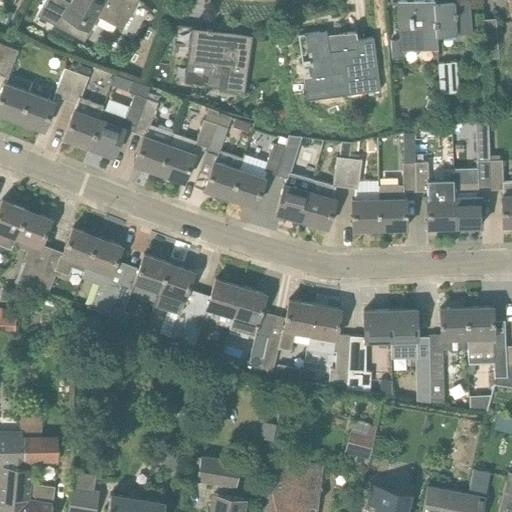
[(138,1),(136,0),(44,0),(36,16),(84,42),(98,16),(122,29),(138,1)]
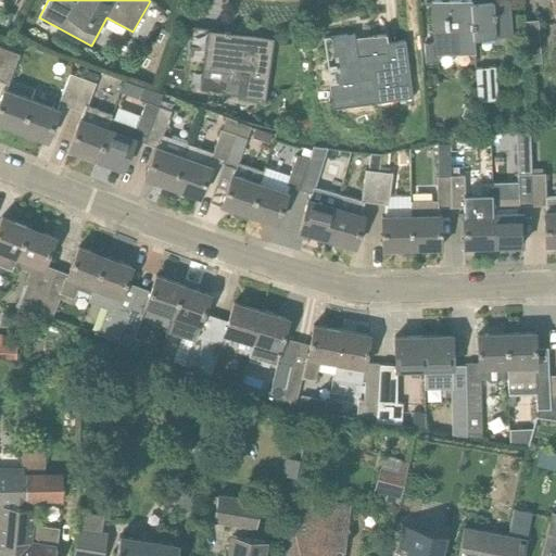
[(490,0),(490,1),(470,3),(472,39),(512,36),(508,0),(490,0)]
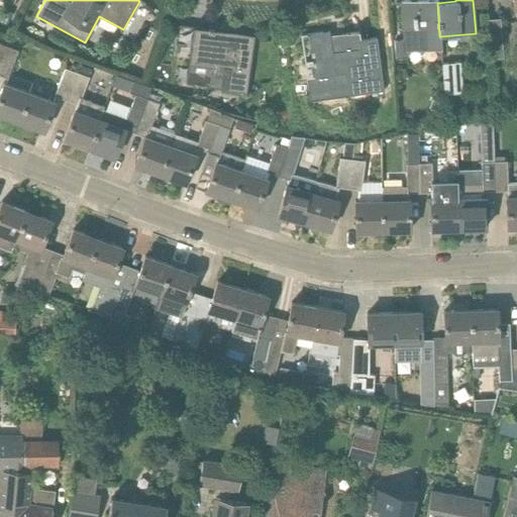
[(440,49),(439,36),(437,3),(419,4),(418,1),(401,2),(404,41),(395,41),(396,59),(408,58),(408,52),(440,49)]
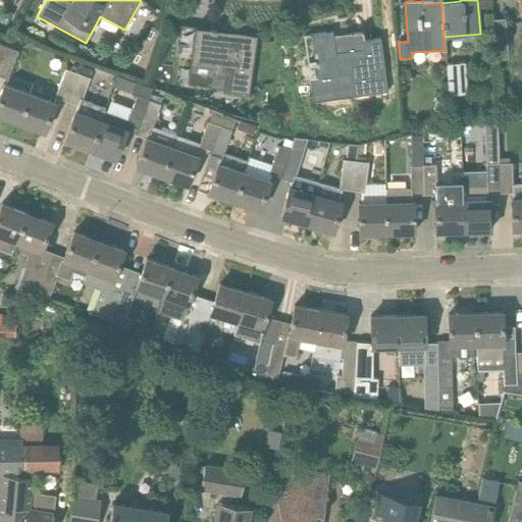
[(4,9),(0,17),(0,20),(9,24),(13,14),(4,9)]
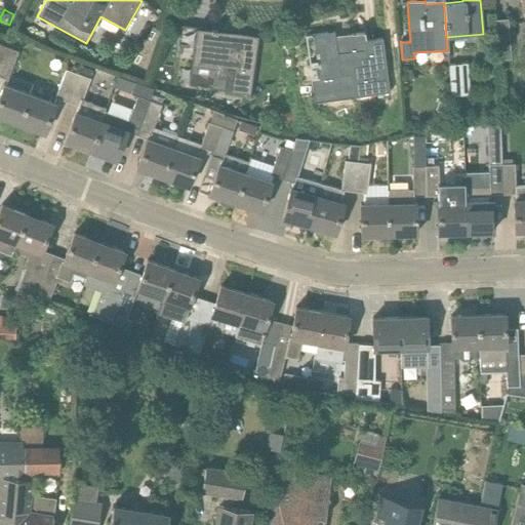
[(211,31),(197,30),(192,65),(233,70),(230,91),(248,94),(254,38),(216,33),(216,31),(211,30),(211,31)]
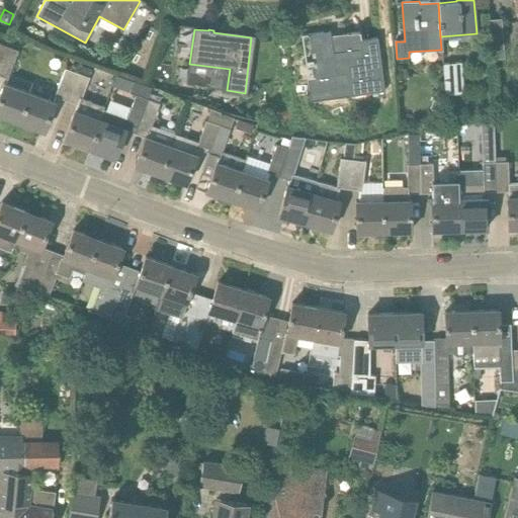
[(383,92),(376,38),(361,40),(359,32),(343,34),(344,41),(331,42),(329,31),(328,31),(328,33),(323,34),(323,32),(309,34),(315,78),(347,74),(350,96),(365,94),(383,92)]
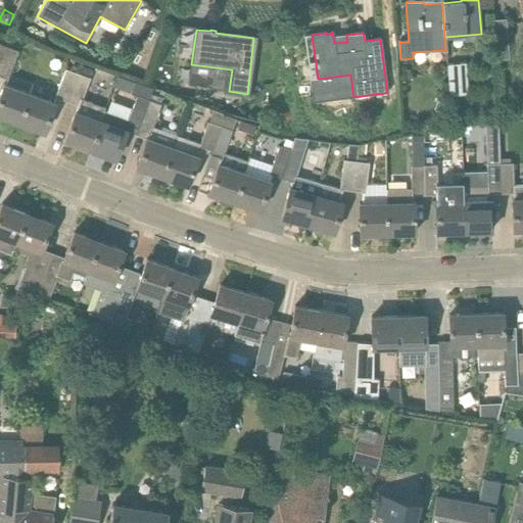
[(17,51),(6,47),(0,61),(0,76),(7,79),(17,51)]
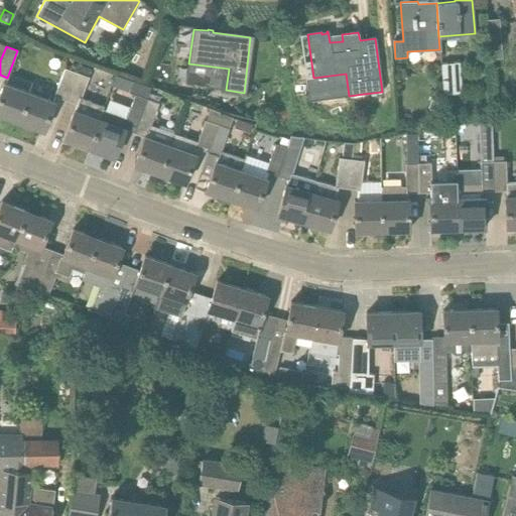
[(461,93),(459,62),(440,63),(442,94),(461,93)]
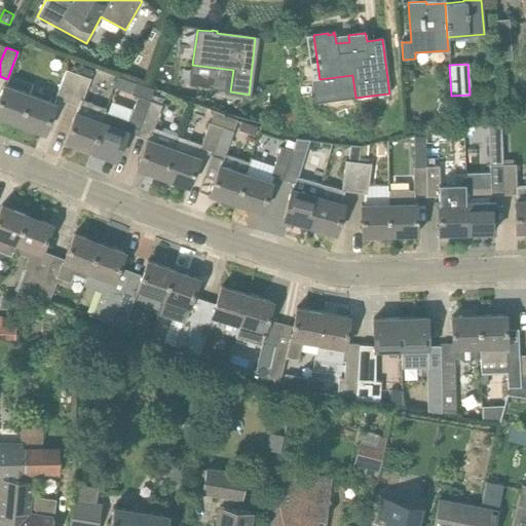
[(78,107),(76,112),(75,112),(65,142),(90,151),(105,112),(106,109),(82,101),(92,72),(80,67),(77,74),(67,103),(78,107)]
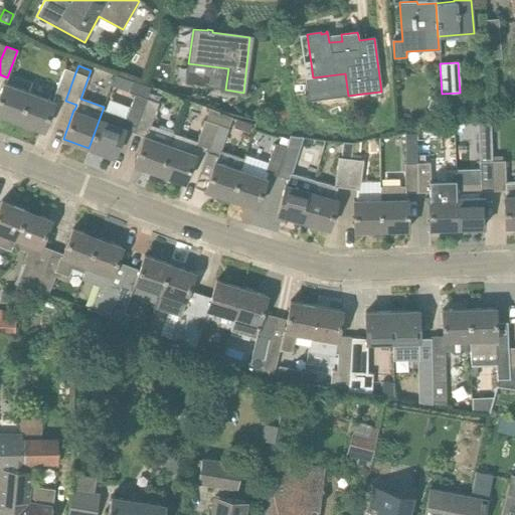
[(54,97),(65,101),(75,72),(64,68),(54,97)]
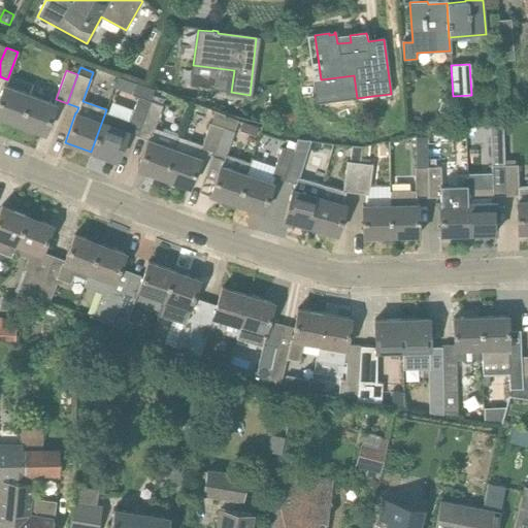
[(131,94),(138,97),(150,101),(154,90),(135,84),(131,94)]
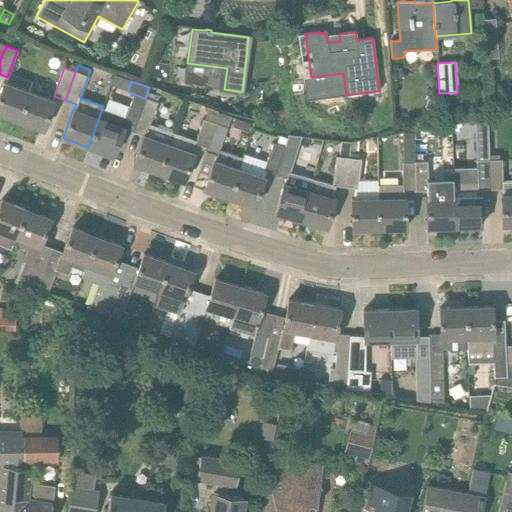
[(0,113),(18,121),(28,92),(3,83),(0,90),(0,113)]
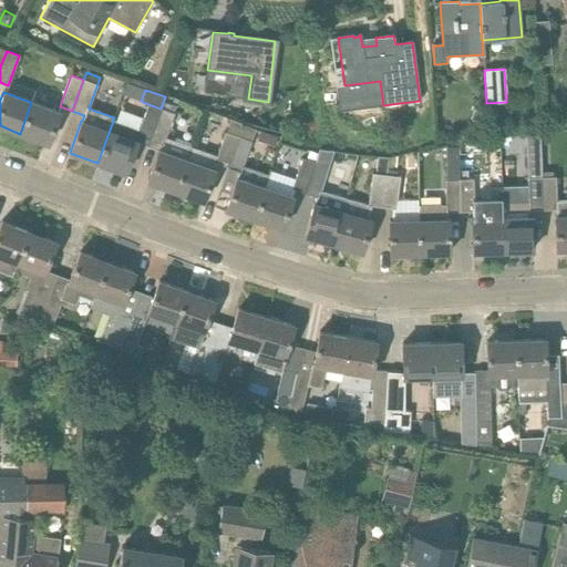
[(59,113),(31,102),(20,134),(48,144),(59,113)]
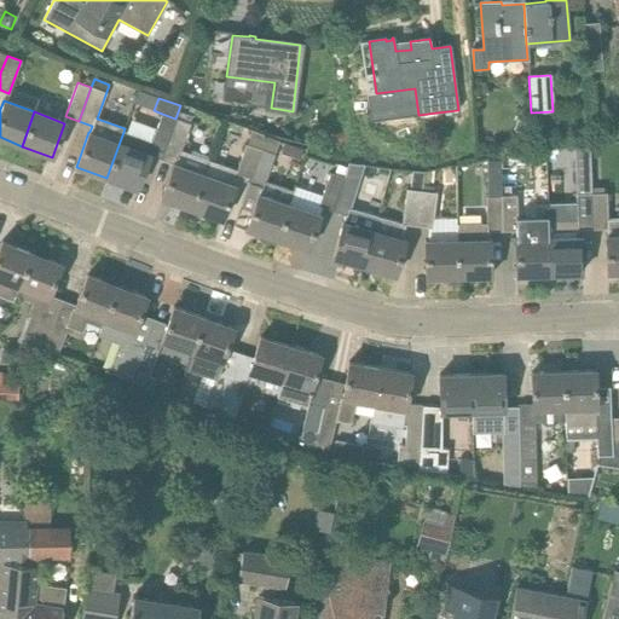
[(106,178),(137,190),(149,155),(161,160),(175,119),(162,114),(151,142),(123,132),(106,178)]
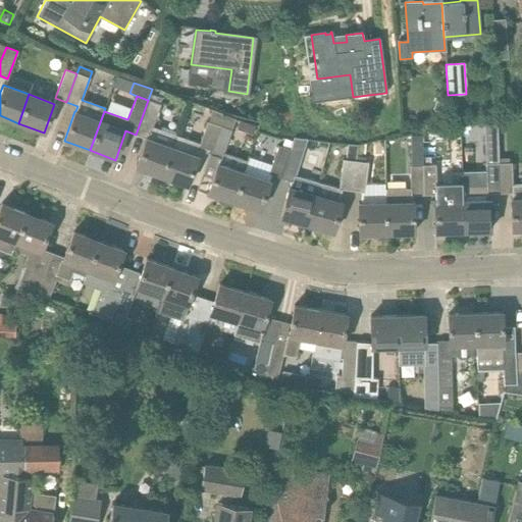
[(136,135),(146,138),(136,167),(161,176),(176,136),(153,126),(161,105),(148,100),(136,135)]
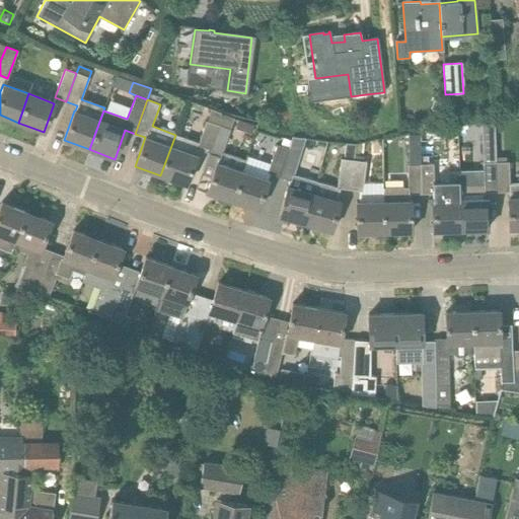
[(433,101),(430,109),(439,113),(442,105),(433,101)]
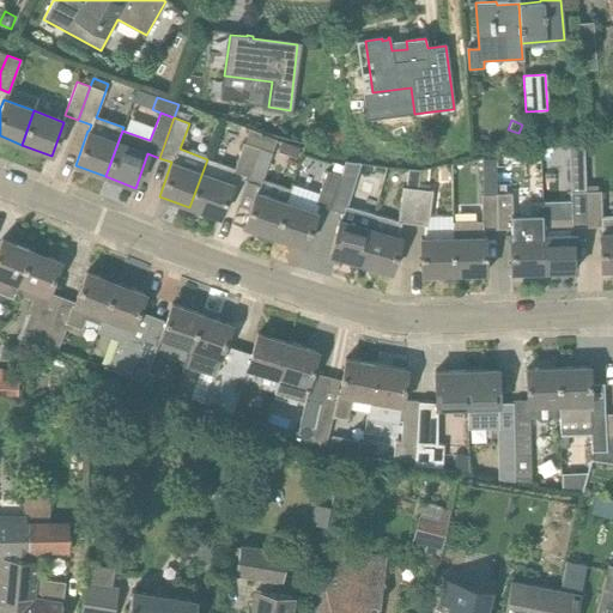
[(571,218),(541,219),(544,272),(576,271),(575,235),(572,235),(572,228),(587,228),(586,192),(583,143),(569,143),(571,218)]
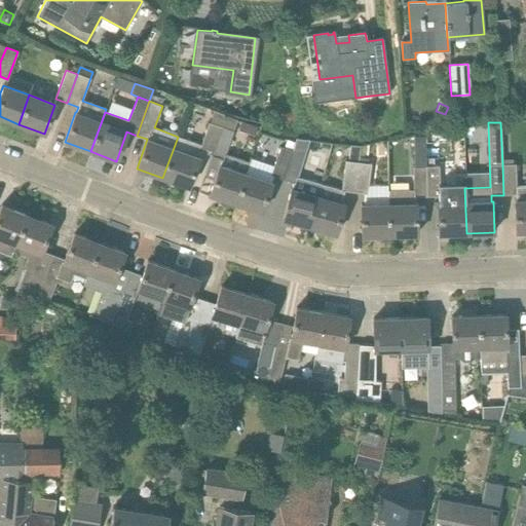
[(178,137),(162,178),(189,187),(199,157),(198,157),(200,151),(211,155),(220,127),(209,123),(200,145),(178,137)]
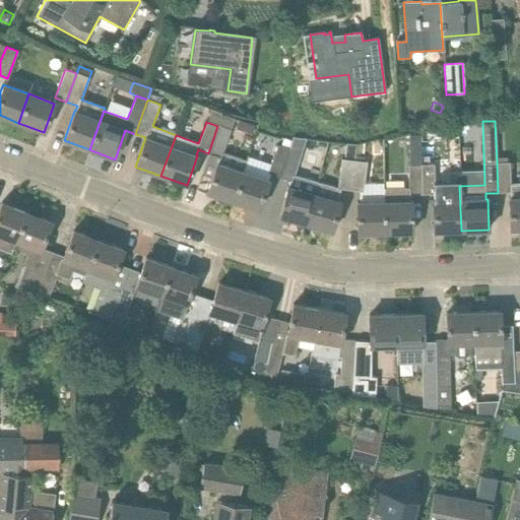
[(251,134),(253,125),(238,122),(236,130),(251,134)]
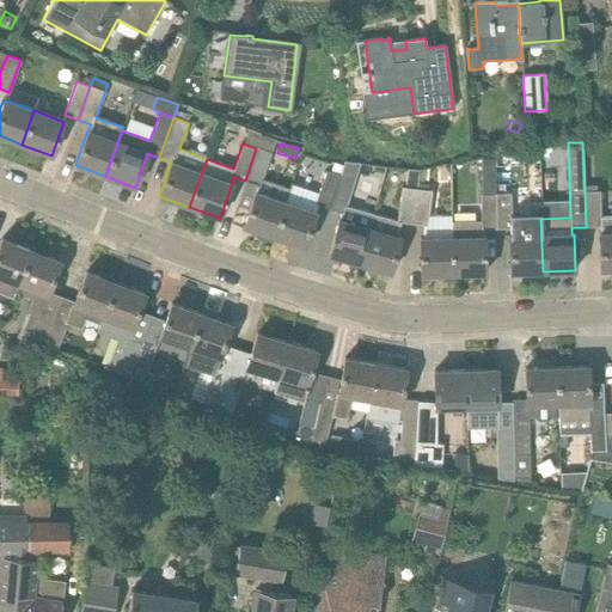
[(245,181),(246,181),(257,184),(243,227),(274,238),(286,203),(291,190),(263,179),(271,154),(256,148),(245,181)]
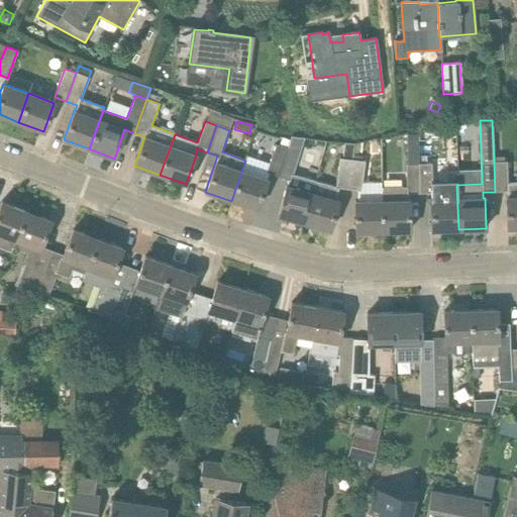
[(419,194),(419,164),(418,164),(418,134),(407,134),(406,187),(381,187),(381,200),(382,200),(383,231),(410,231),(409,200),(408,200),(408,194),(419,194)]
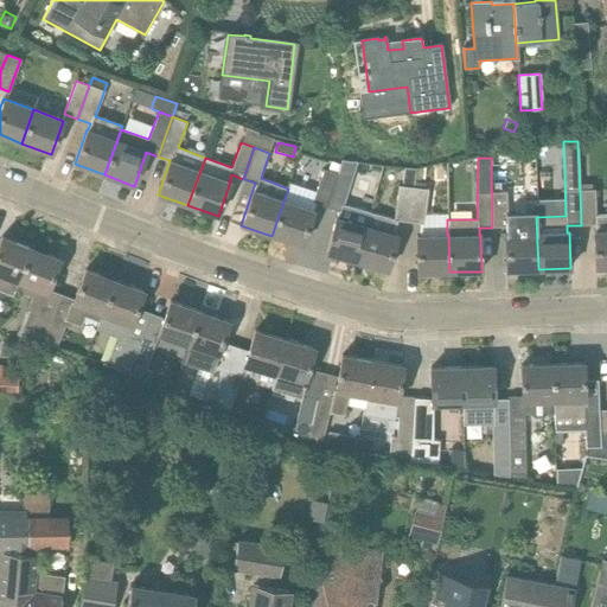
[(338,211),(337,218),(336,218),(326,253),(356,262),(370,212),(343,205),(357,163),(342,160),(340,166),(338,174),(326,206),(338,211)]
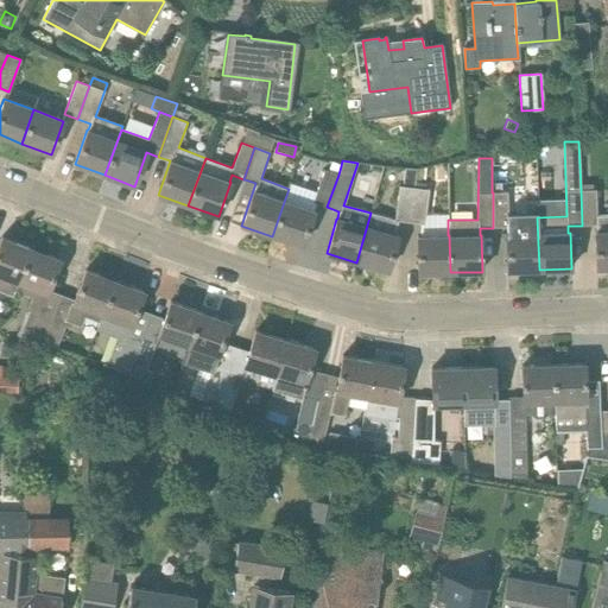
[(339,175),(341,166),(329,163),(327,171),(339,175)]
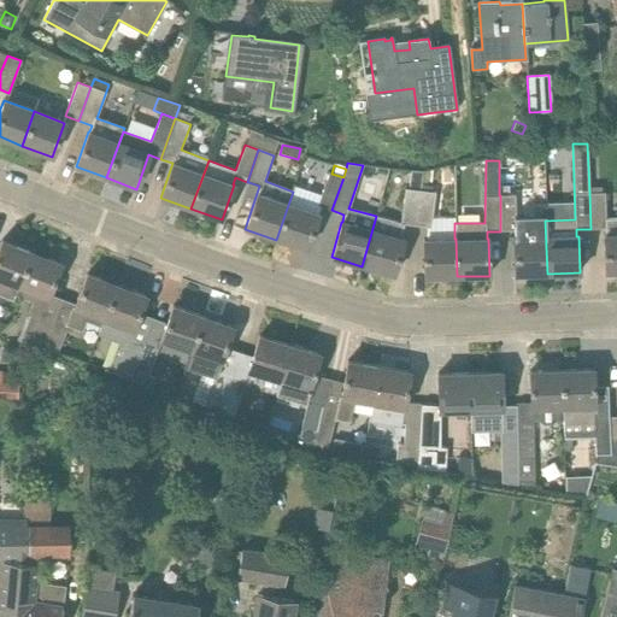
[(331,210),(344,177),(331,174),(328,172),(318,206),(331,210)]
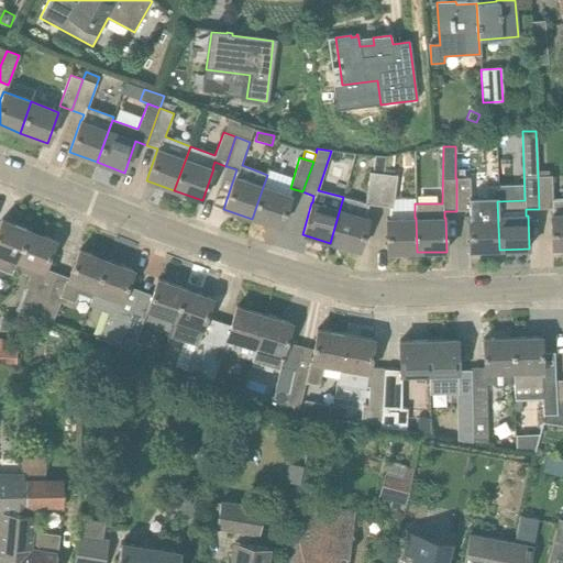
[(370,205),(381,207),(385,175),(384,174),(384,165),(374,163),(373,173),(370,173),(365,203),(343,197),(330,243),(359,251),(368,219),(366,218),(370,205)]
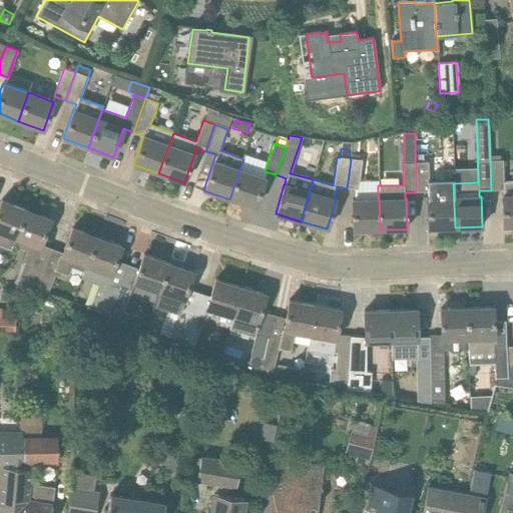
[(362,160),(351,159),(347,188),(358,189),(362,160)]
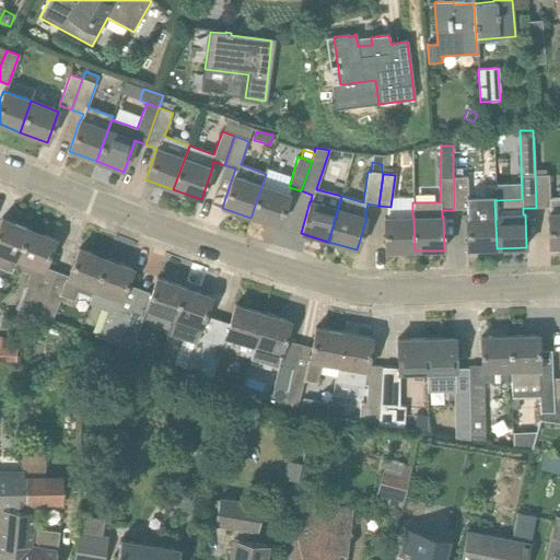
[(549,175),(535,175),(536,208),(549,207),(549,213),(547,213),(549,247),(559,246),(559,198),(549,199),(549,175)]
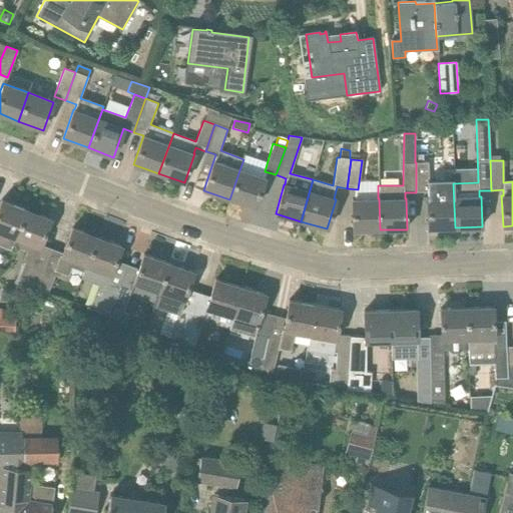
[(428,162),(416,162),(416,192),(427,191),(427,198),(426,198),(428,228),(455,227),(453,183),(453,181),(428,182),(428,162)]
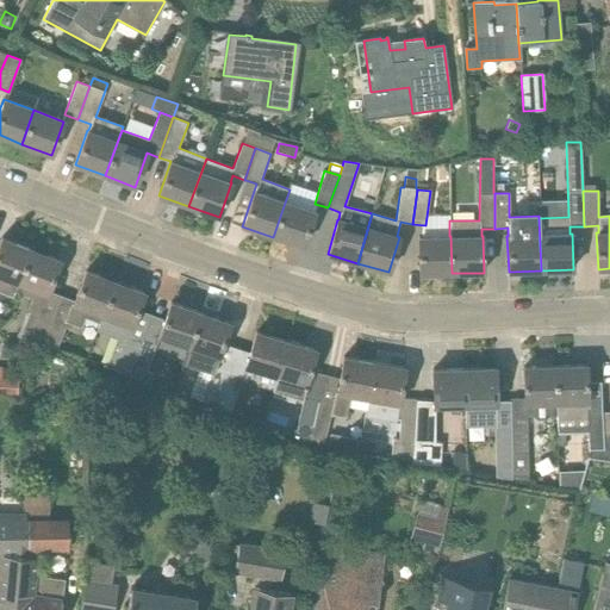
[(285,203),(273,237),(303,248),(315,212),(285,203)]
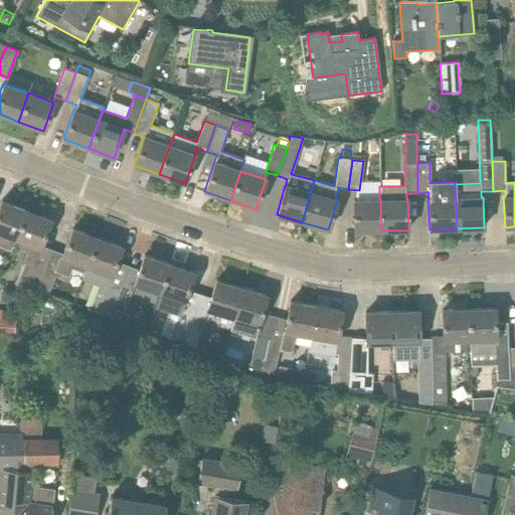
[(354,231),(381,230),(380,199),(379,199),(353,200),(354,231)]
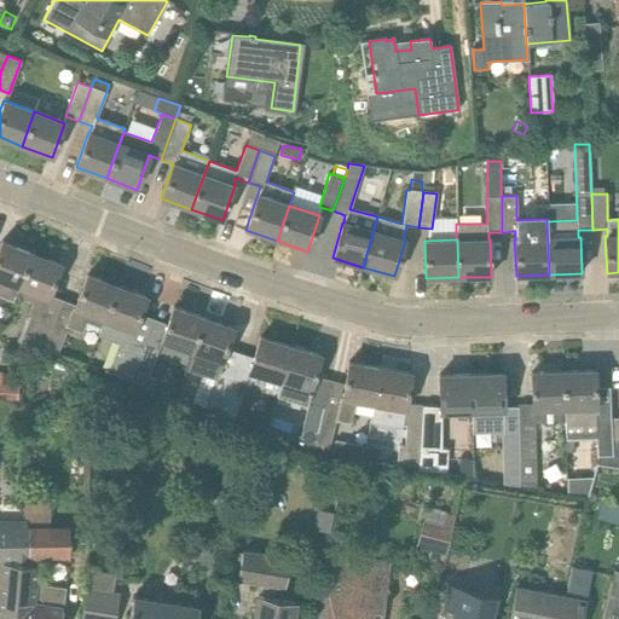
[(0,296),(12,301),(15,296),(32,254),(1,242),(0,244),(0,296)]
